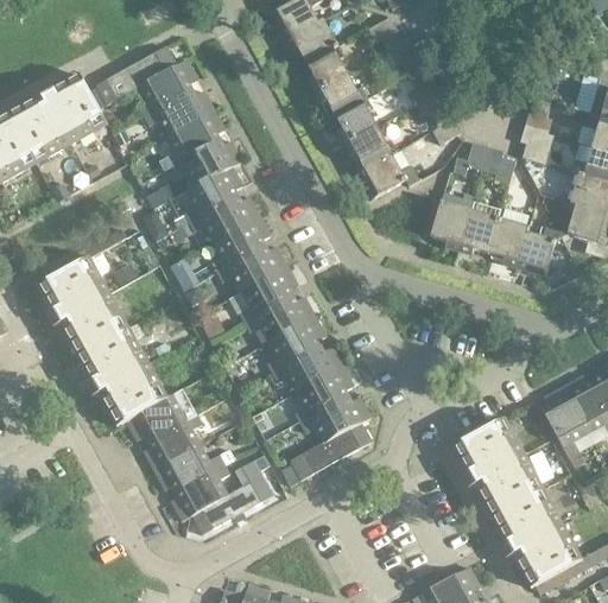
[(295,0),(272,12),(287,39),(320,21),(318,20),(311,5),(320,0),(295,0)]
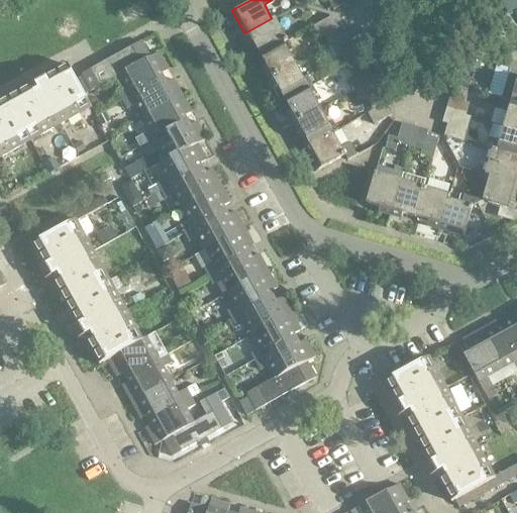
[(502,0),(508,9),(514,6),(516,3),(516,0),(502,0)]
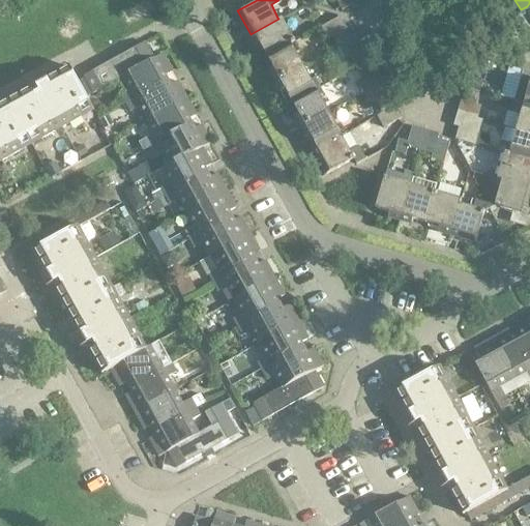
[(341,13),(337,16),(331,19),(337,31),(347,26),(341,13)]
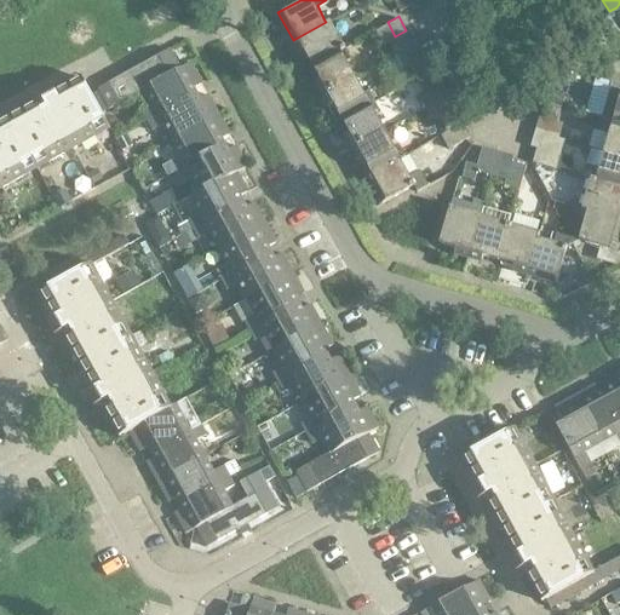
[(331,18),(325,21),(326,22),(293,40),(299,52),(305,49),(313,63),(345,45),(331,18)]
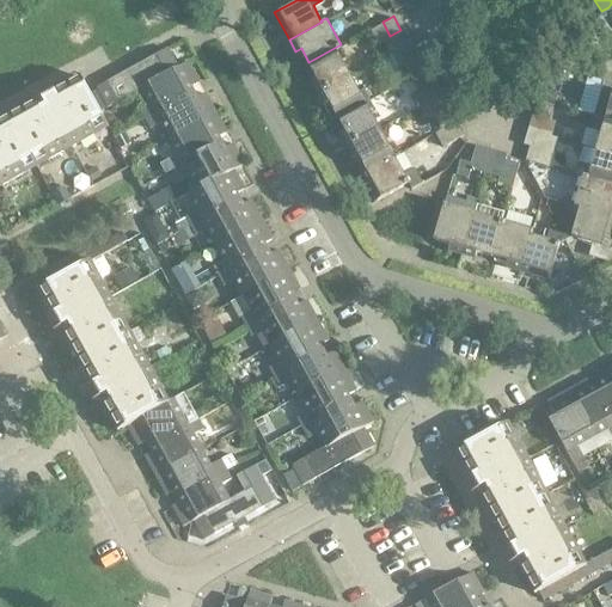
[(390,36),(383,22),(371,29),(379,42),(390,36)]
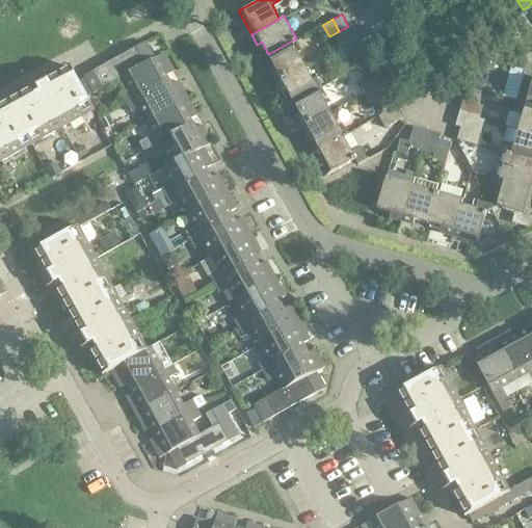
[(147,38),(115,56),(85,73),(95,90),(125,75),(125,74),(156,56),(155,55),(147,38)]
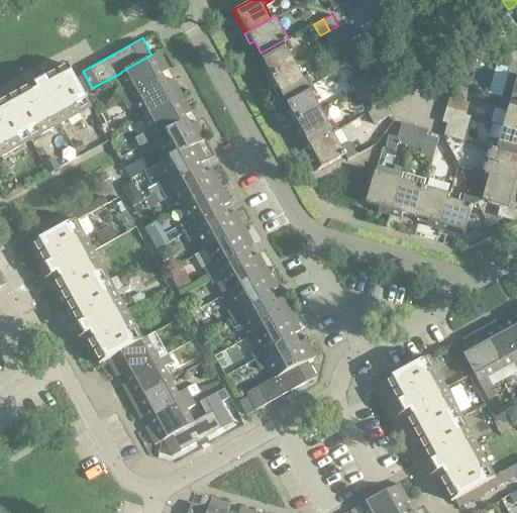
[(293,46),(288,37),(261,53),(268,65),(264,68),(269,78),(296,63),(289,49),(293,46)]
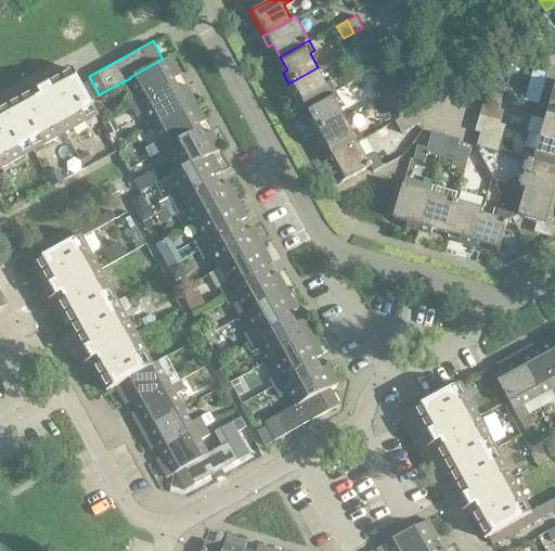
[(366,56),(373,67),(383,62),(376,50),(366,56)]
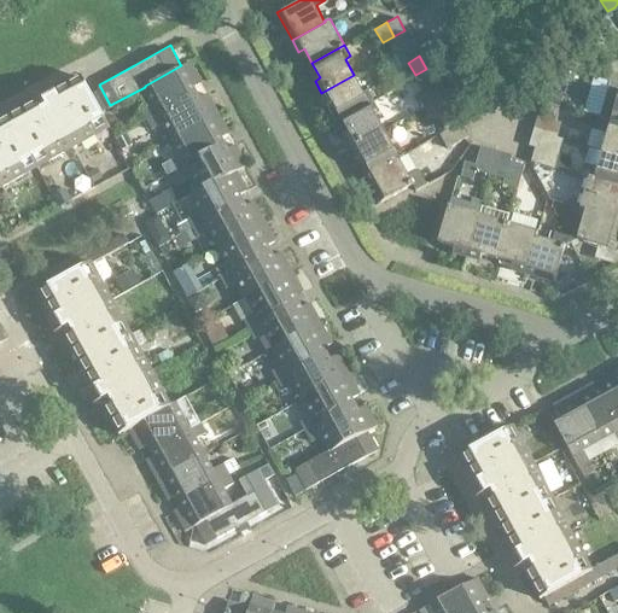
[(190,59),(180,64),(181,65),(145,86),(145,87),(153,101),(141,107),(147,118),(196,91),(192,86),(202,81),(190,59)]
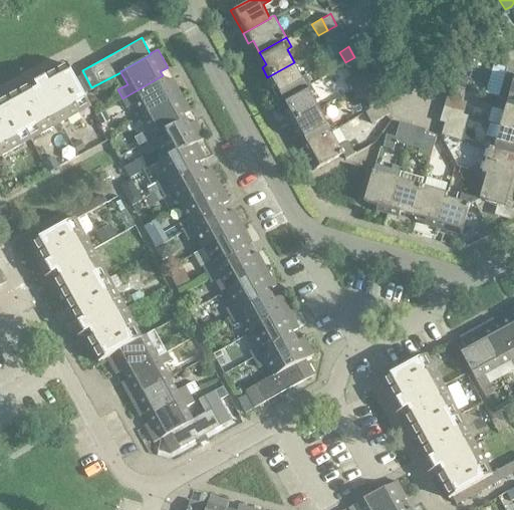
[(360,69),(354,57),(345,62),(351,74),(360,69)]
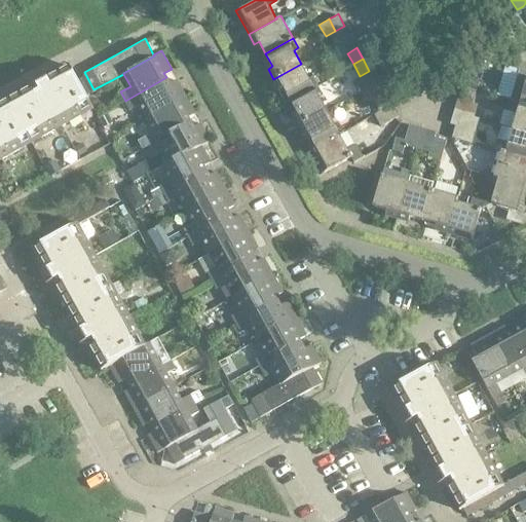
[(471,59),(468,69),(476,71),(482,68),(483,62),(471,59)]
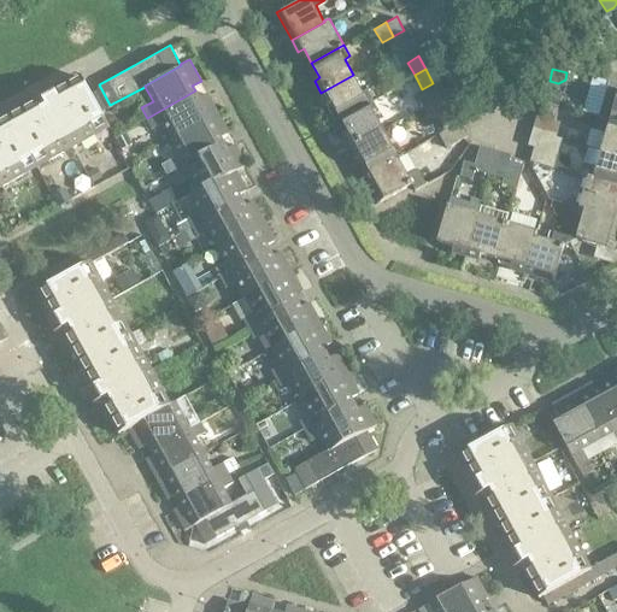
[(110,125),(82,74),(56,88),(52,82),(51,82),(52,83),(41,89),(40,88),(39,89),(42,96),(56,89),(62,101),(46,110),(43,106),(41,107),(36,98),(10,112),(37,163),(39,163),(35,156),(45,149),(48,157),(98,130),(94,123),(104,118),(107,125),(109,124),(109,125),(110,125)]
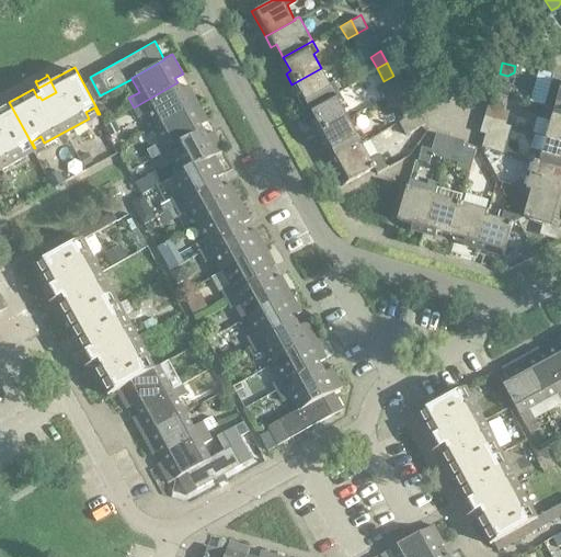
[(329,82),(321,68),(292,84),(306,109),(340,89),(334,79),(329,82)]
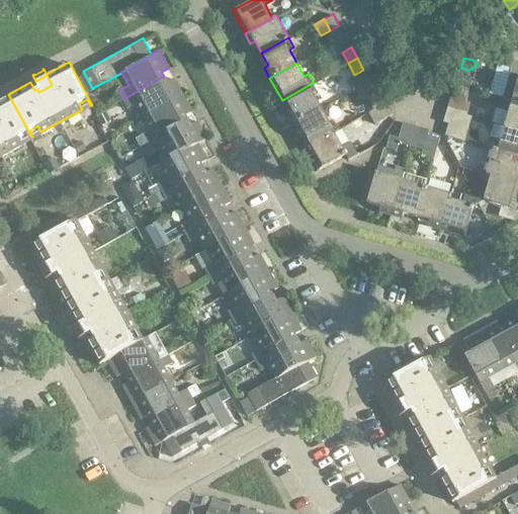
[(517,67),(511,66),(507,79),(517,82),(513,99),(512,99),(517,100),(517,67)]
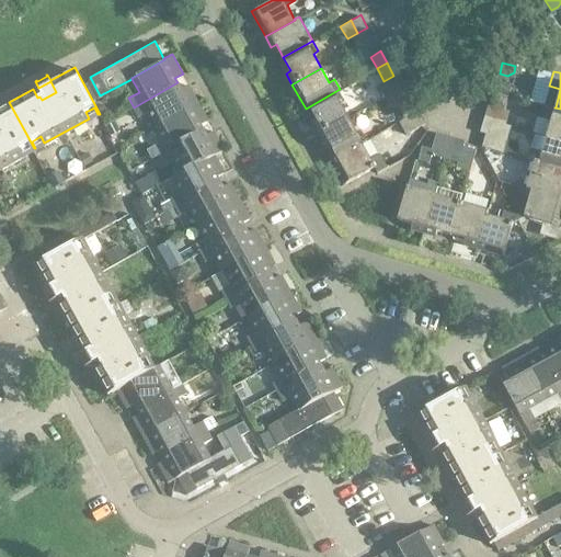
[(499,78),(495,90),(508,92),(511,86),(506,80),(499,78)]
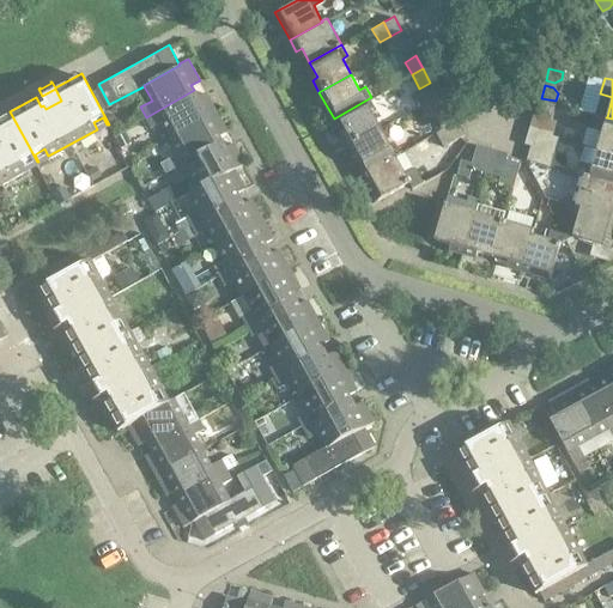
[(196,96),(194,90),(146,117),(152,127),(164,121),(171,137),(217,110),(206,91),(196,96)]
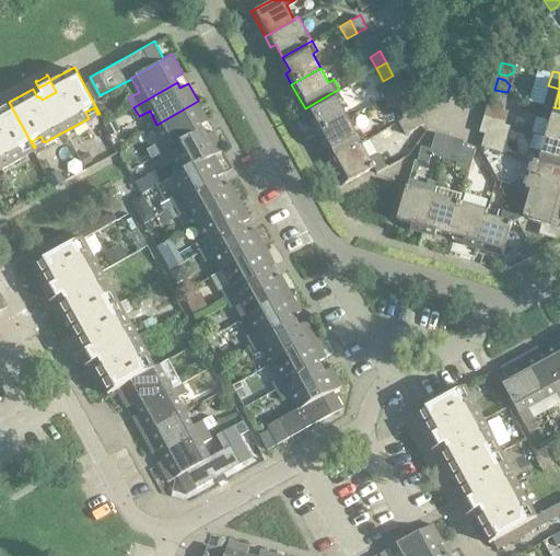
[(345,99),(339,89),(305,108),(317,131),(347,115),(339,102),(345,99)]
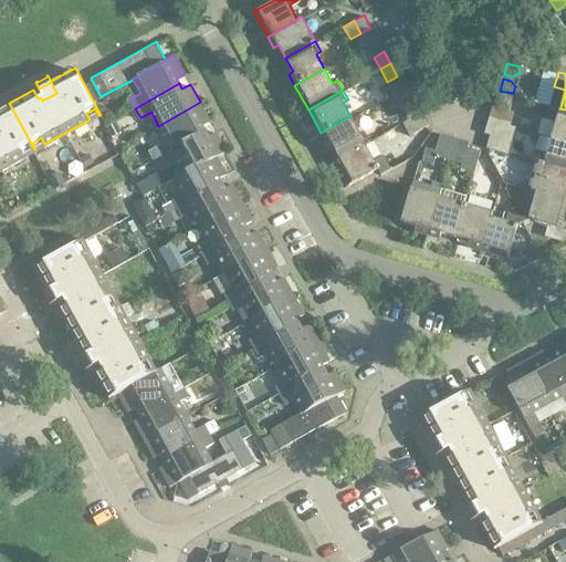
[(513,95),(502,92),(498,105),(509,108),(513,95)]
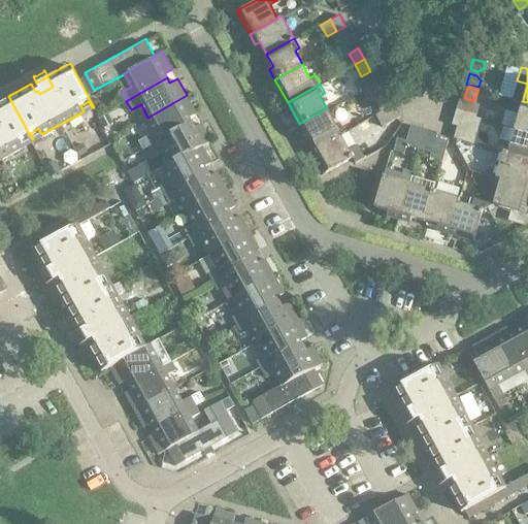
[(373,98),(380,110),(389,105),(383,93),(373,98)]
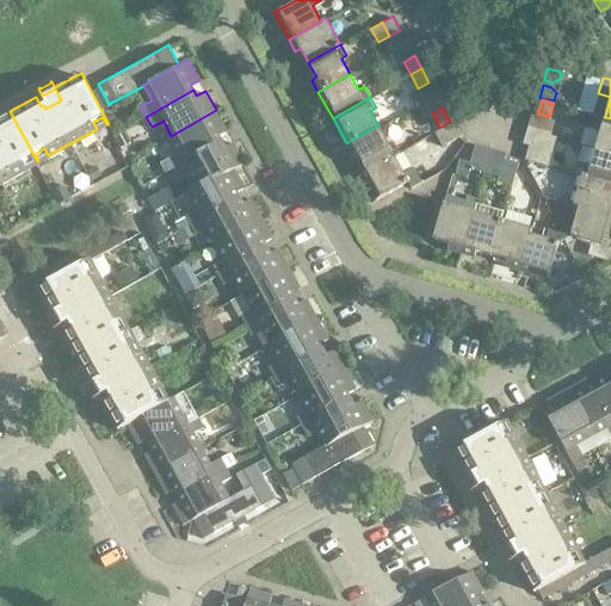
[(227,130),(216,110),(171,136),(179,150),(167,158),(173,167),(220,141),(217,135),(227,130)]
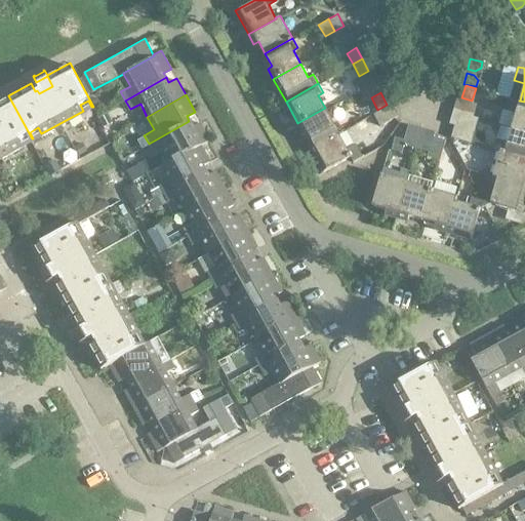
[(32,138),(8,95),(0,99),(0,156),(1,155),(23,144),(18,137),(27,133),(31,139),(32,138)]
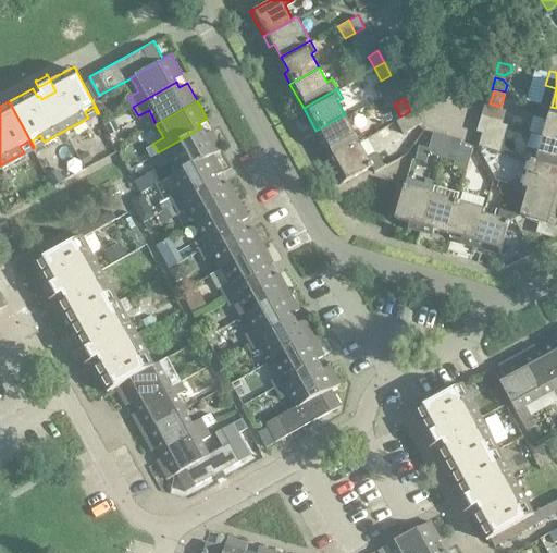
[(547,118),(543,134),(556,137),(556,108),(551,107),(552,107),(546,105),(543,117),(547,118)]
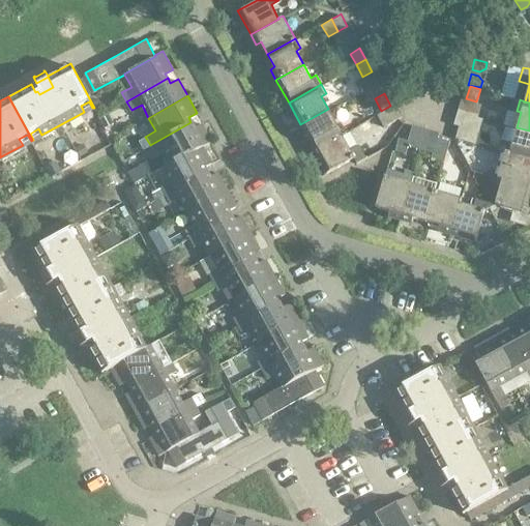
[(395,103),(390,106),(381,111),(376,113),(383,126),(403,116),(395,103)]
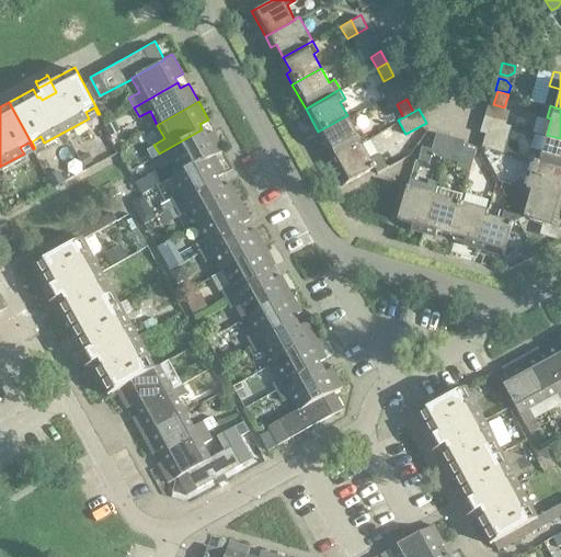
[(356,131),(347,115),(318,132),(324,144),(329,141),(336,154),(336,155),(361,140),(362,140),(366,138),(361,128),(356,131)]
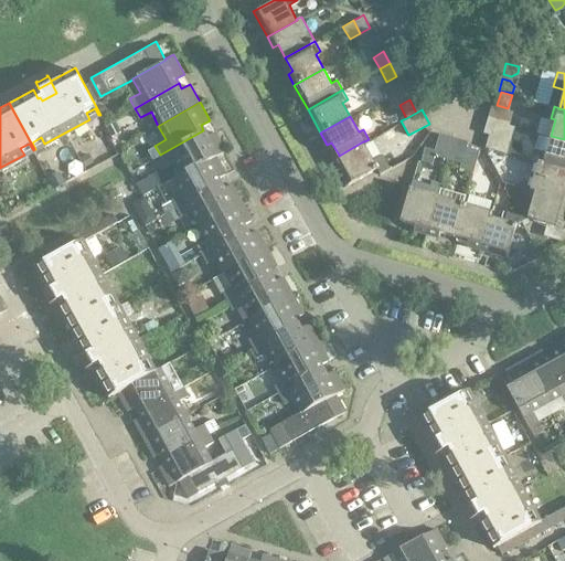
[(116,120),(107,125),(112,134),(121,129),(116,120)]
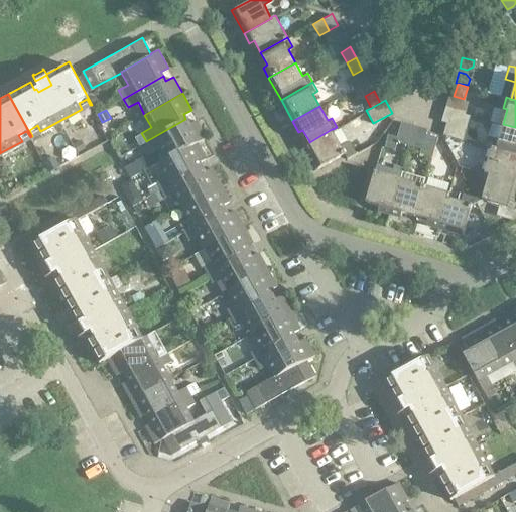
[(188,123),(185,119),(146,141),(150,149),(160,143),(167,156),(198,140),(206,136),(197,119),(188,123)]
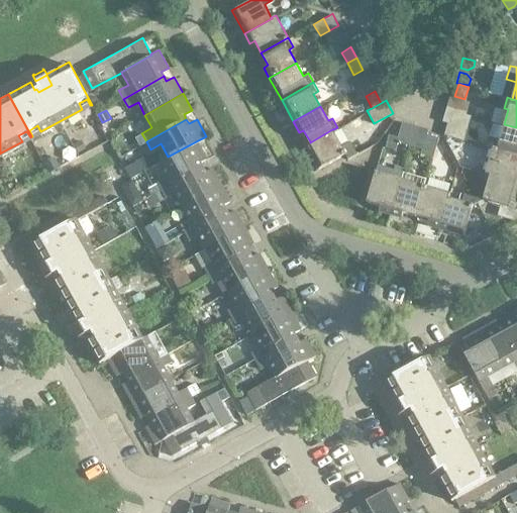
[(458,123),(447,121),(444,133),(454,136),(458,123)]
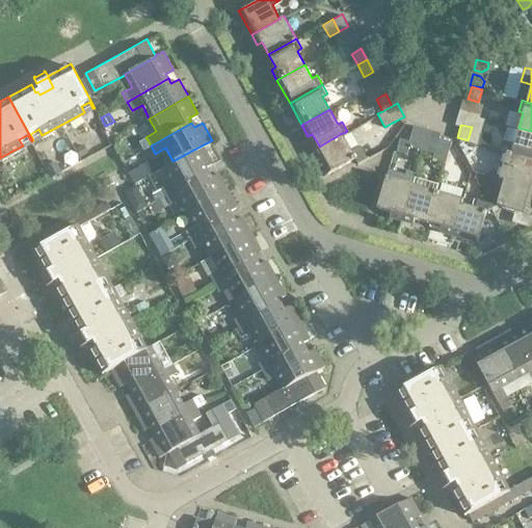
[(482,130),(472,127),(468,140),(478,142),(482,130)]
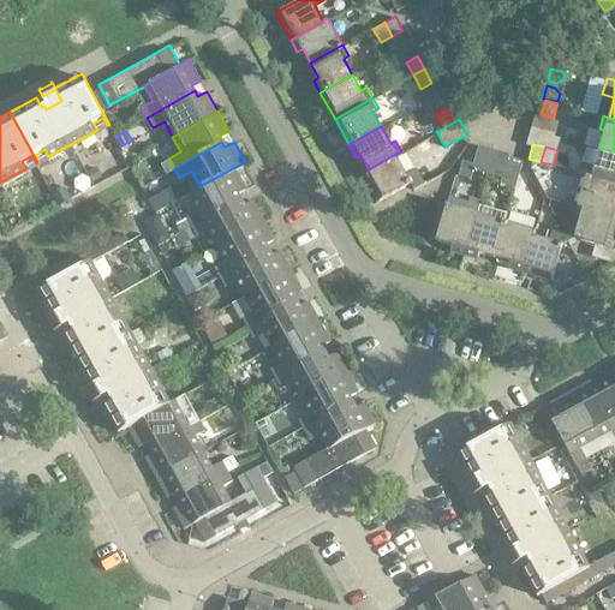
[(614,151),(599,148),(595,165),(589,162),(586,174),(614,181),(614,151)]
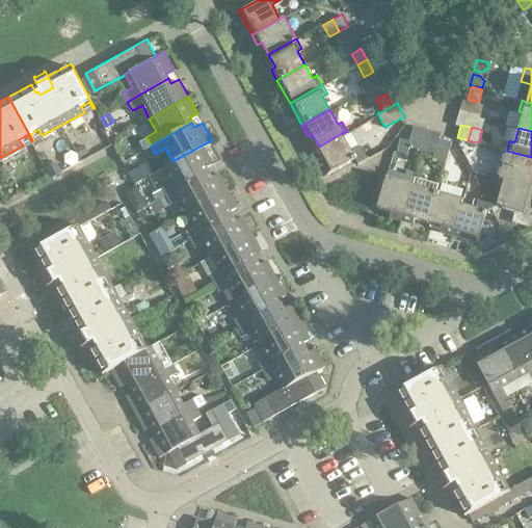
[(319,147),(319,146),(314,148),(327,173),(355,158),(357,162),(368,157),(361,143),(351,149),(343,133),(342,133),(319,147)]
